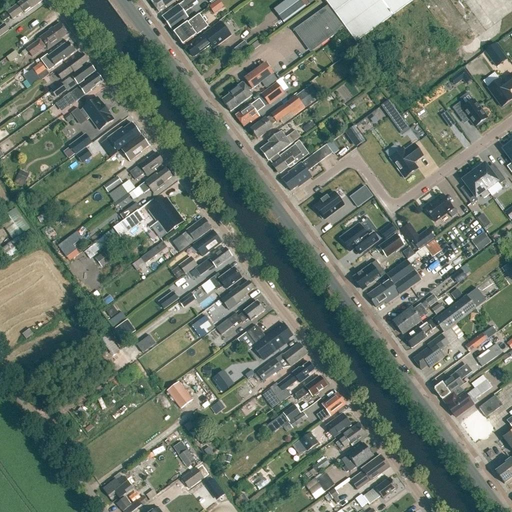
[(42,0),(24,0),(0,17),(4,22),(10,17),(12,20),(23,12),(25,14),(43,1),(42,0)]
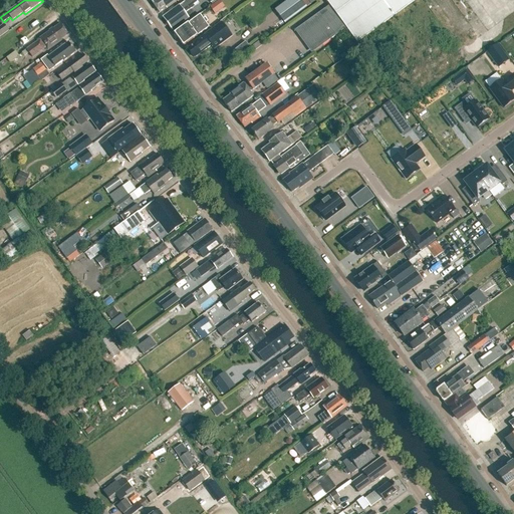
[(166,8),(167,9),(177,1),(176,0),(156,0),(153,3),(160,13),(166,8)]
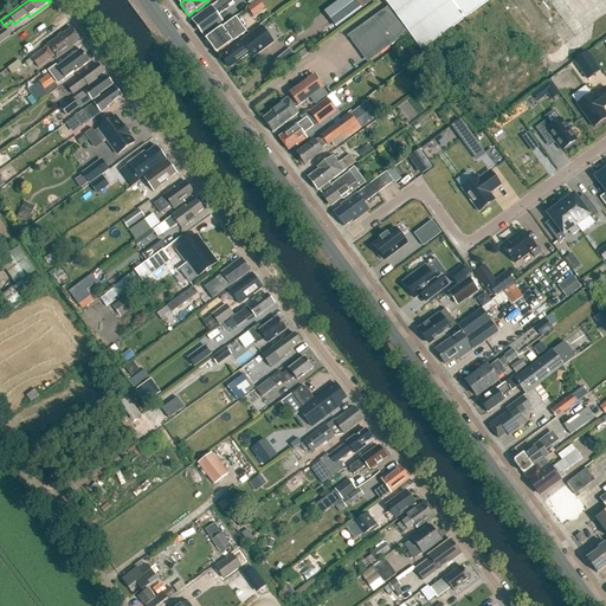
[(202,36),(223,21),(219,17),(234,5),(231,0),(219,0),(218,1),(219,2),(214,6),(192,21),(202,36)]
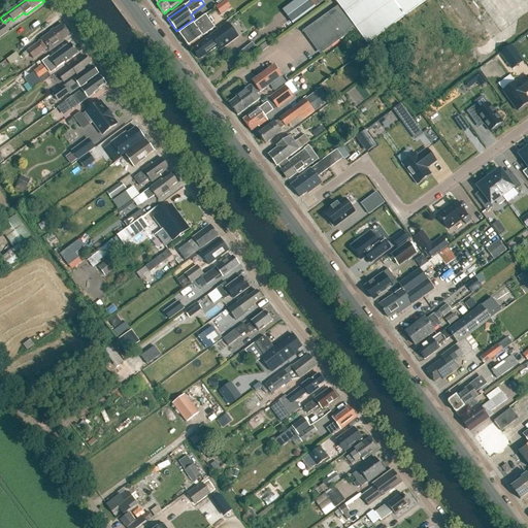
[(221,14),(231,7),(226,0),(216,7),(221,14)]
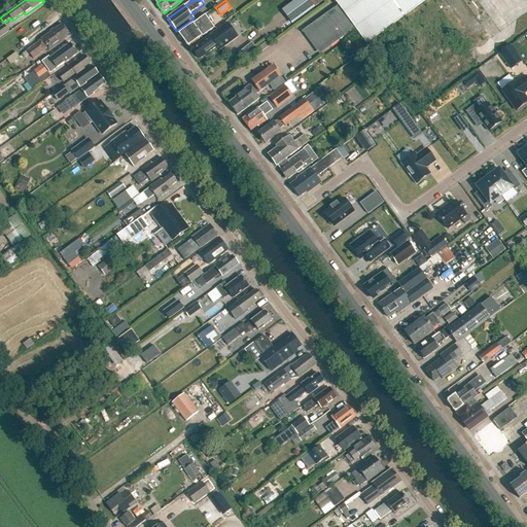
[(295,0),(282,10),(292,25),(315,8),(309,0),(295,0)]
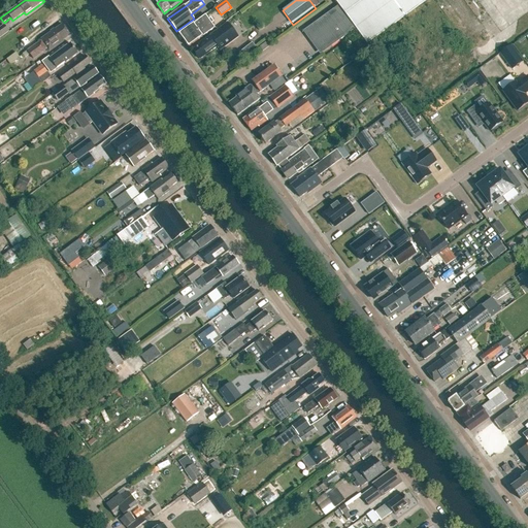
[(334,0),(339,6),(303,32),(320,55),(356,29),(367,44),(426,0),(334,0)]
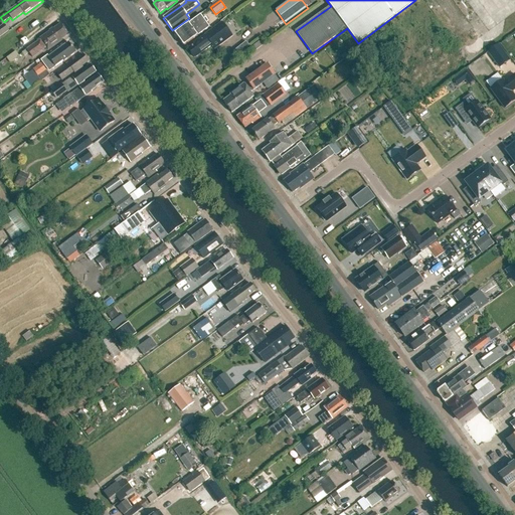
[(184,46),(209,27),(207,23),(208,22),(205,18),(204,19),(200,14),(174,33),(184,46)]
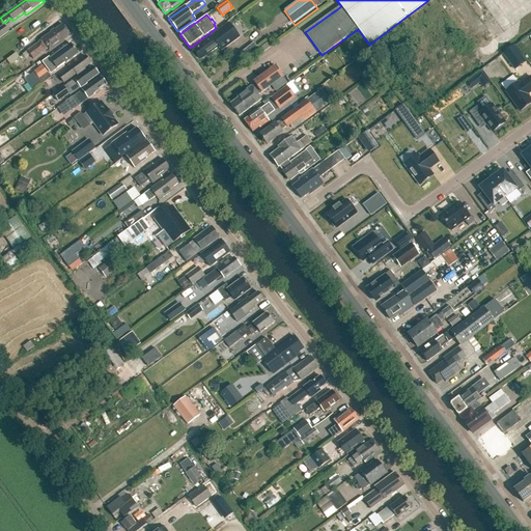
[(201,46),(194,51),(201,60),(219,48),(222,51),(240,37),(229,23),(200,45),(201,46)]
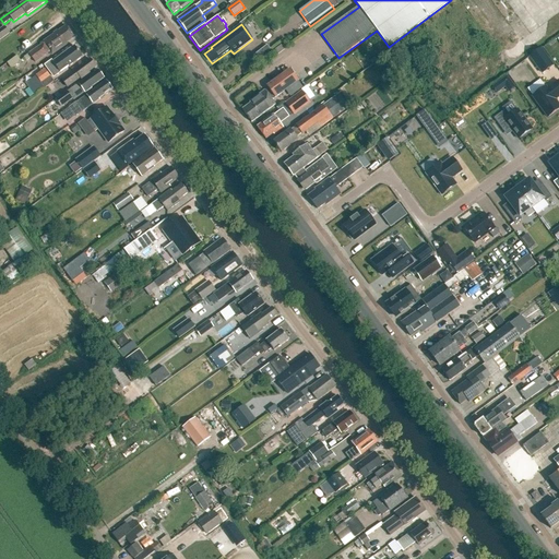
[(0,40),(10,34),(4,26),(0,28),(0,40)]
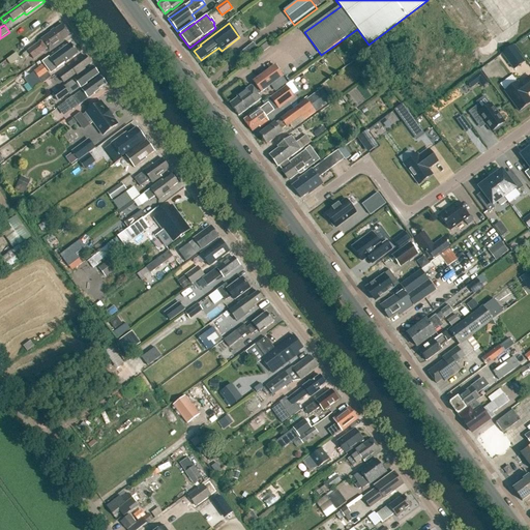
[(41,41),(27,51),(30,55),(33,59),(47,50),(49,53),(64,41),(64,40),(70,36),(62,25),(40,40),(41,41)]
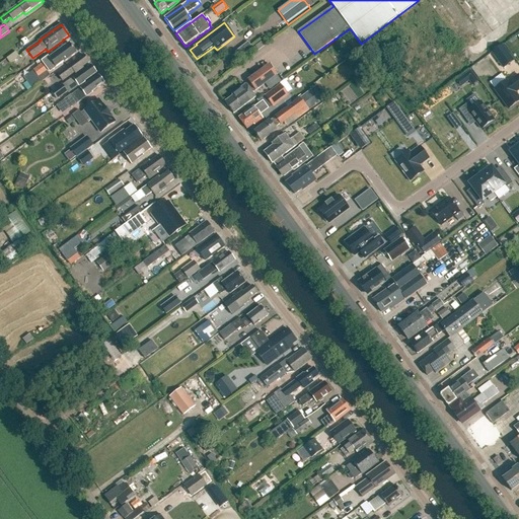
[(235,52),(240,59),(253,50),(248,43),(235,52)]
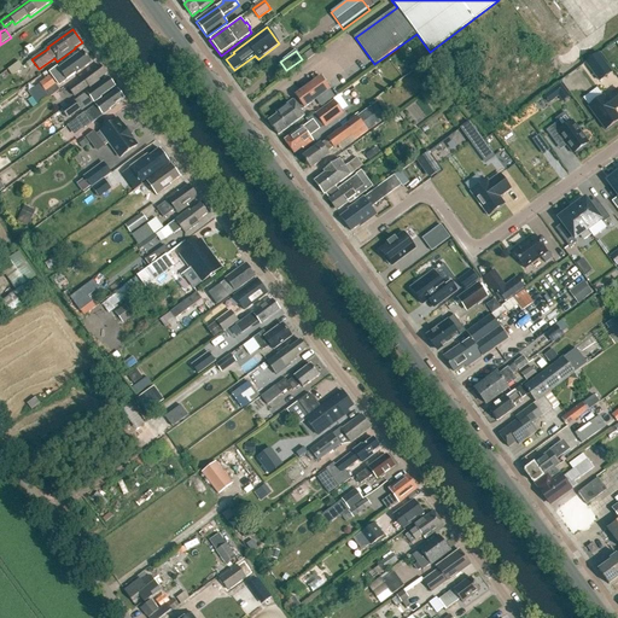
[(310,51),(304,56),(308,60),(315,56),(310,51)]
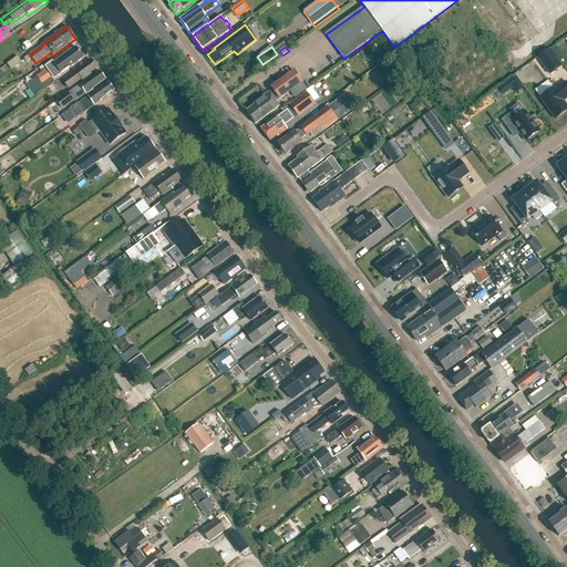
[(54,64),(52,61),(44,66),(52,78),(57,78),(84,58),(75,48),(61,58),(61,59),(54,64)]
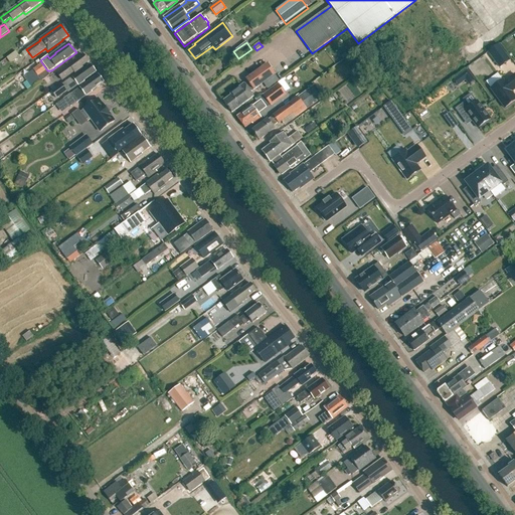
[(502,53),(499,48),(494,51),(498,57),(502,53)]
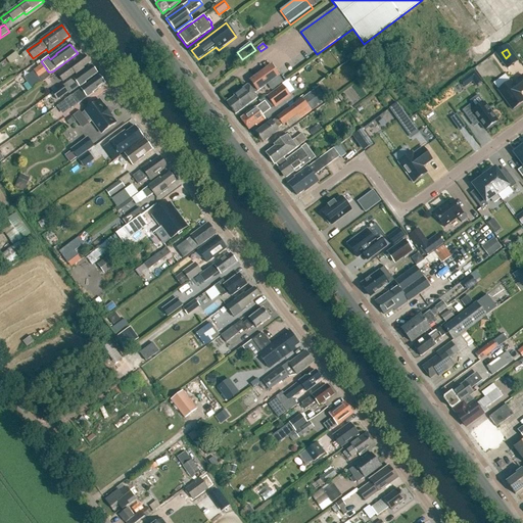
[(16,52),(6,57),(8,62),(18,57),(16,52)]
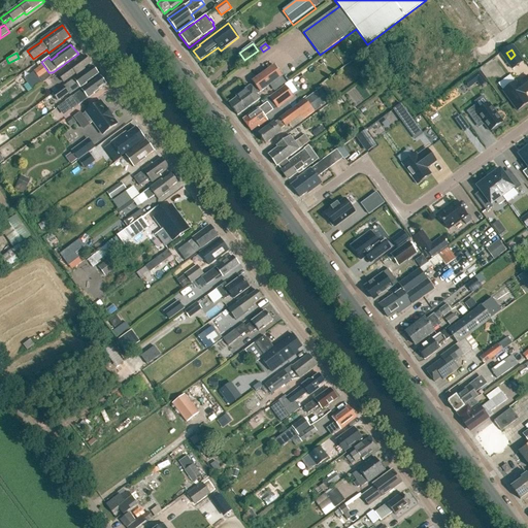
[(76,73),(77,74),(83,71),(81,70),(91,63),(86,56),(59,75),(64,83),(76,73)]
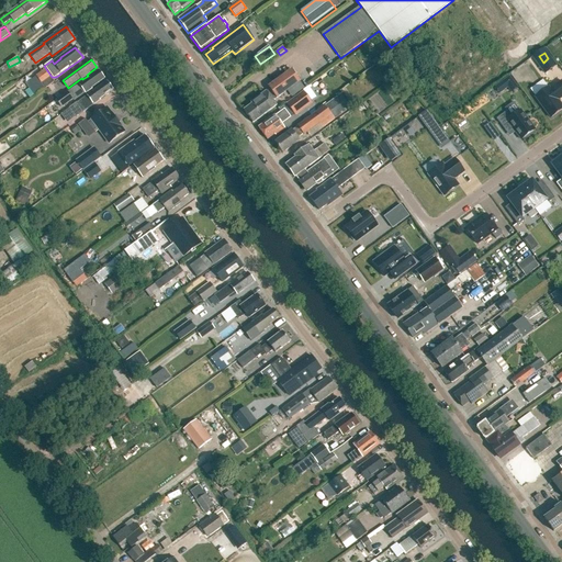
[(383,81),(394,77),(390,68),(380,74),(383,81)]
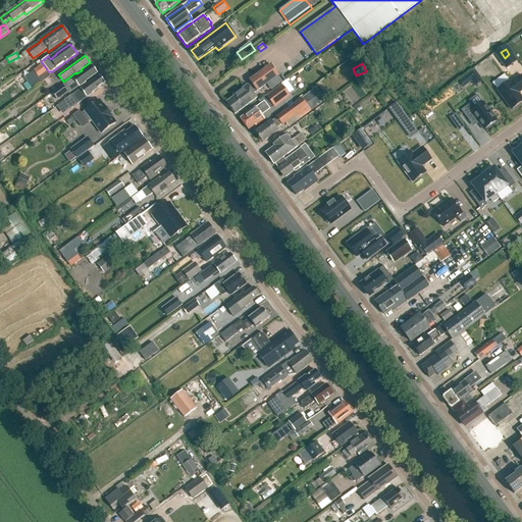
[(50,76),(42,64),(33,70),(34,71),(23,79),(32,89),(41,82),(42,83),(50,76)]
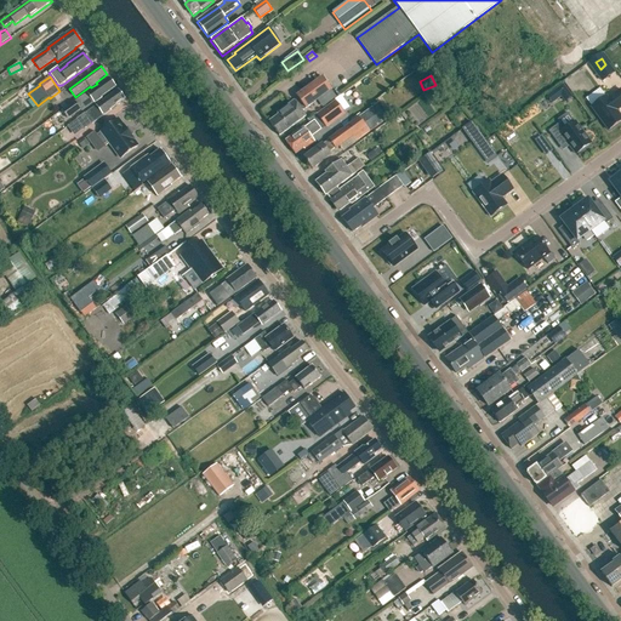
[(115,87),(109,78),(87,93),(63,112),(68,119),(92,101),(95,103),(115,87)]
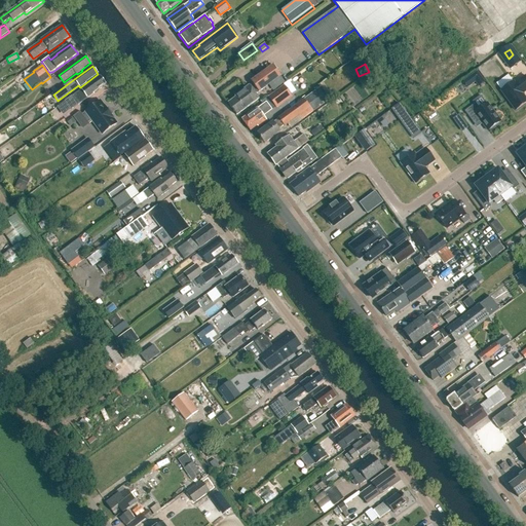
[(237,115),(260,99),(256,94),(259,91),(259,92),(280,76),(273,66),(252,82),(253,83),(235,97),(236,98),(228,104),(237,115)]
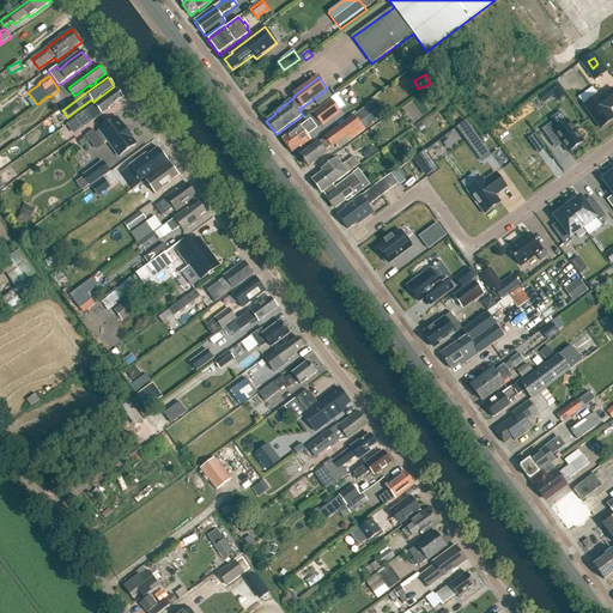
[(556,83),(540,93),(545,102),(554,96),(557,99),(564,96),(556,83)]
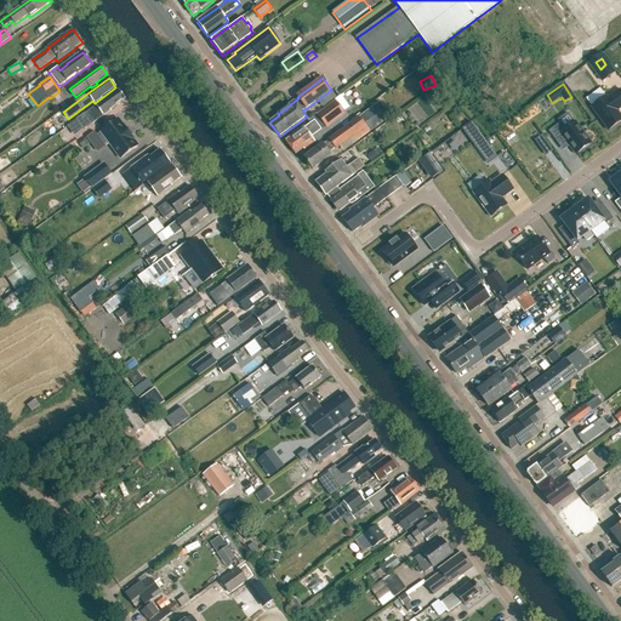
[(591,107),(609,131),(620,121),(620,117),(616,110),(620,107),(620,90),(608,100),(605,97),(591,107)]
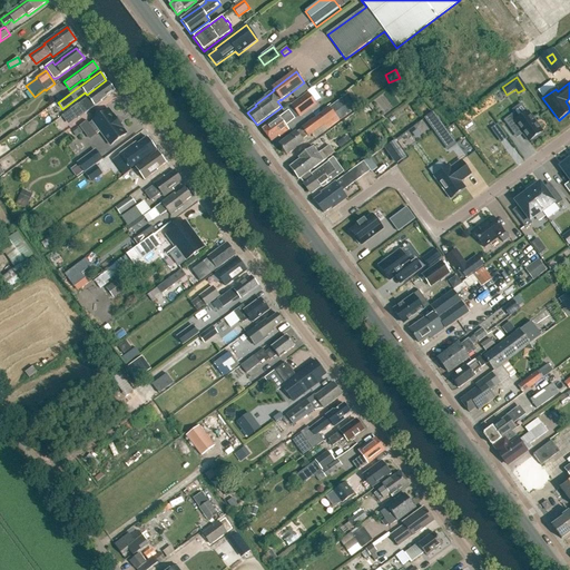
[(108,84),(78,105),(69,110),(76,120),(85,114),(101,101),(115,91),(108,84)]
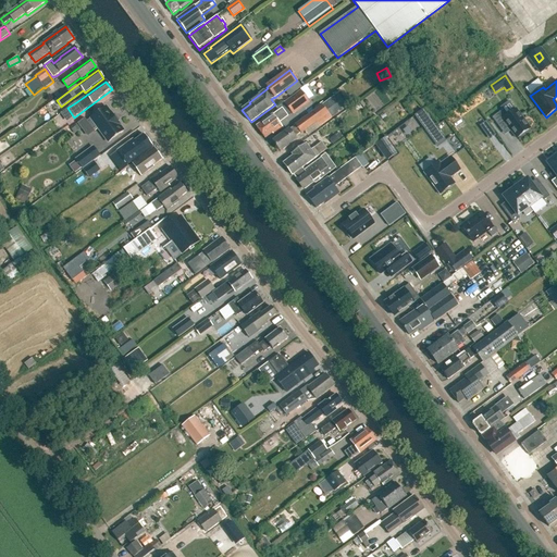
[(309,100),(306,97),(308,95),(301,87),(283,103),(293,114),(309,100)]
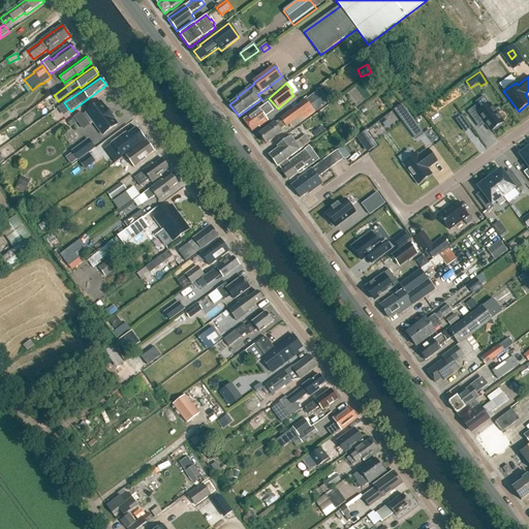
[(285,126),(286,127),(289,125),(292,129),(332,100),(322,88),(280,120),(275,123),(259,135),(266,145),(282,132),(281,130),(285,126)]
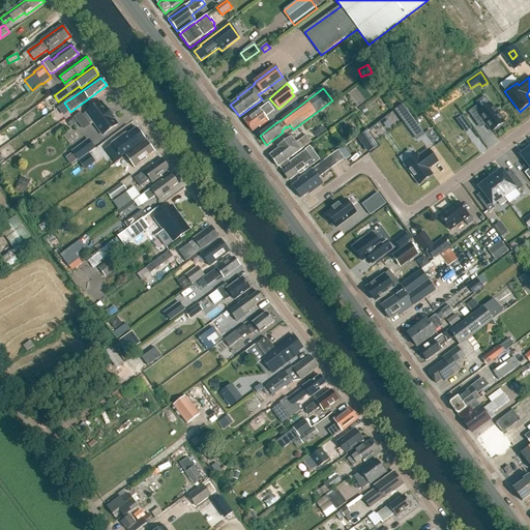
[(102,136),(117,124),(101,102),(83,116),(89,124),(92,121),(102,136)]
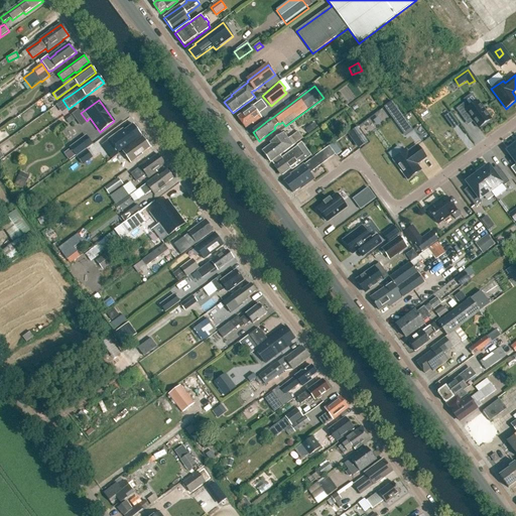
[(261,100),(253,106),(238,117),(246,128),(255,122),(256,123),(262,118),(259,114),(267,108),(261,100)]
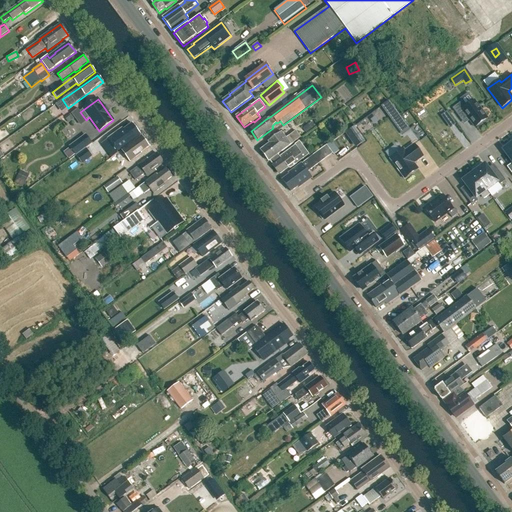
[(401,134),(408,130),(390,101),(383,105),(401,134)]
